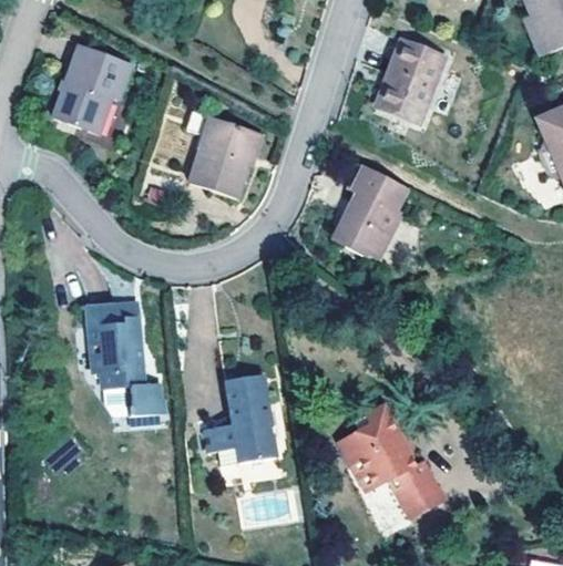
[(523,0),(532,18),(549,58),(562,51),(562,0),(523,0)]
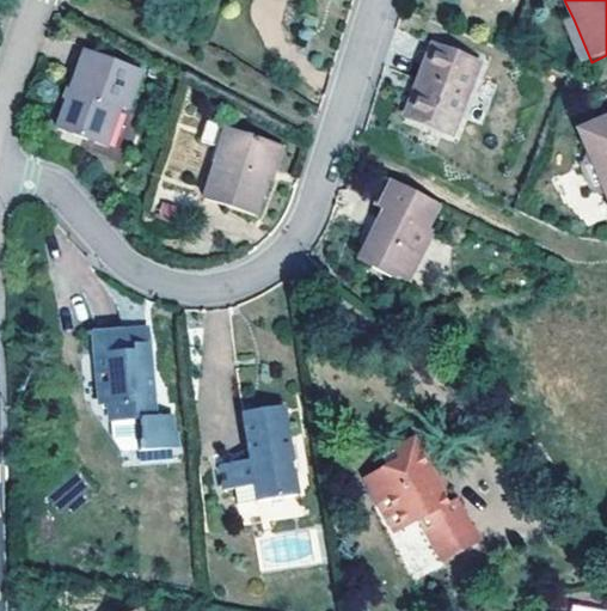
[(592,62),(574,19),(563,24),(582,66),(592,62)]
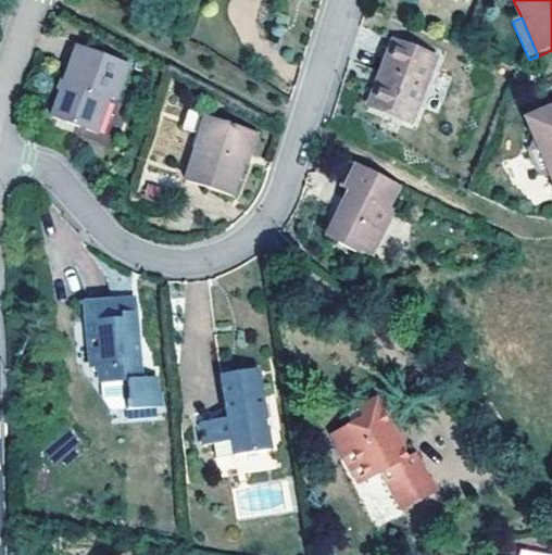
[(388,73),(378,103),(417,117),(440,54),(394,38),(383,71),(388,73)]
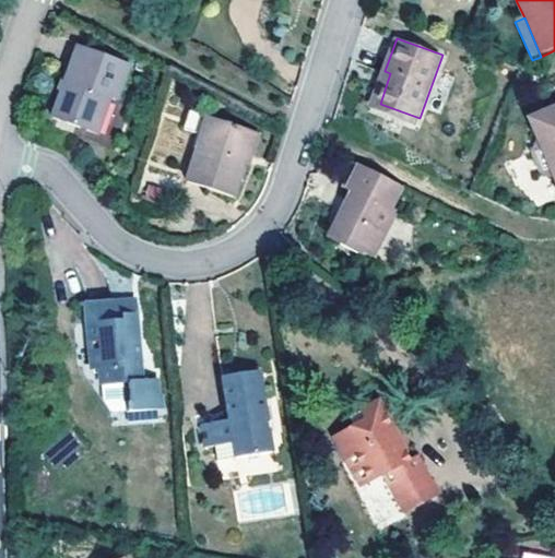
[(80,43),(66,79),(72,82),(69,93),(61,90),(51,115),(98,133),(111,96),(118,99),(131,63),(80,43)]
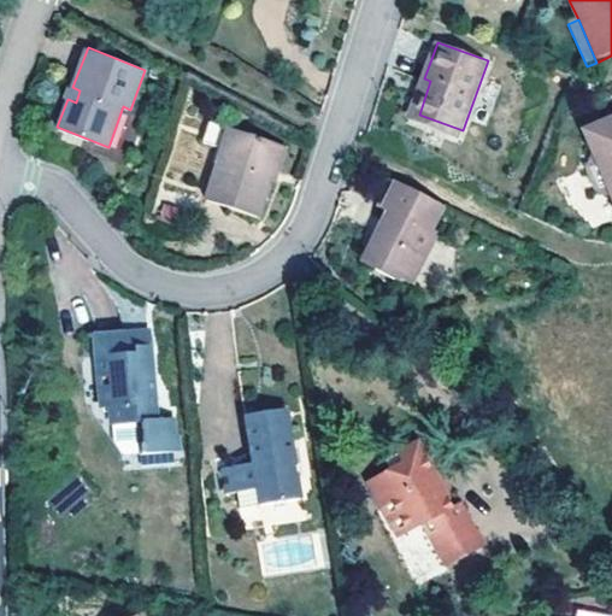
[(430,81),(424,78),(412,112),(419,115),(430,81)]
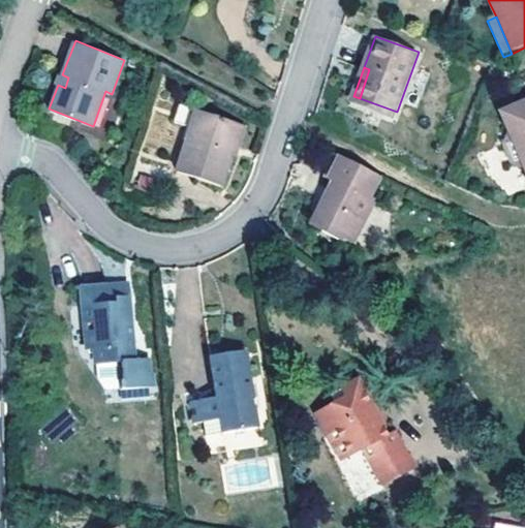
[(68,78),(62,74),(58,85),(65,88),(68,78)]
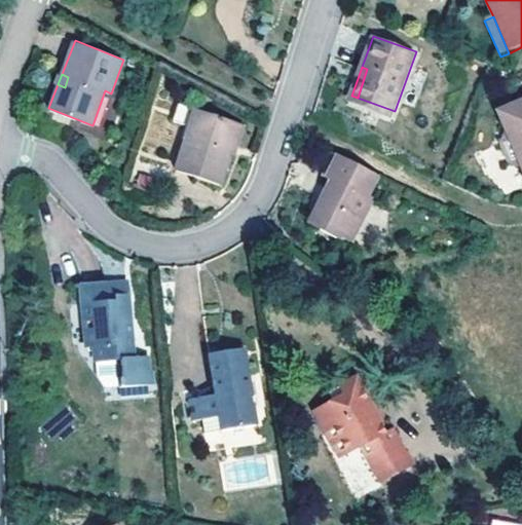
[(521,102),(498,112),(506,128),(500,143),(509,162),(521,169),(521,102)]
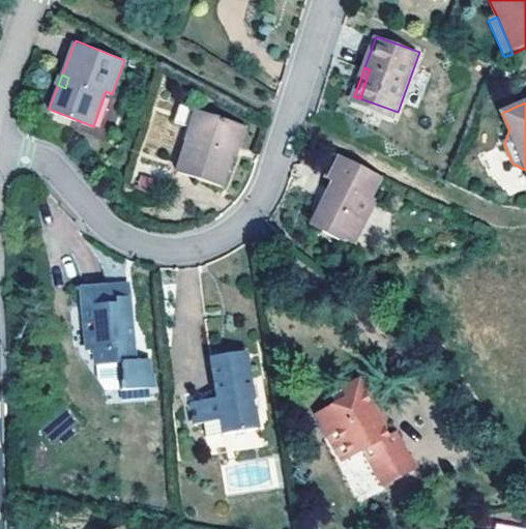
[(228,152),(238,123),(199,110),(177,169),(222,184),(233,153),(228,152)]
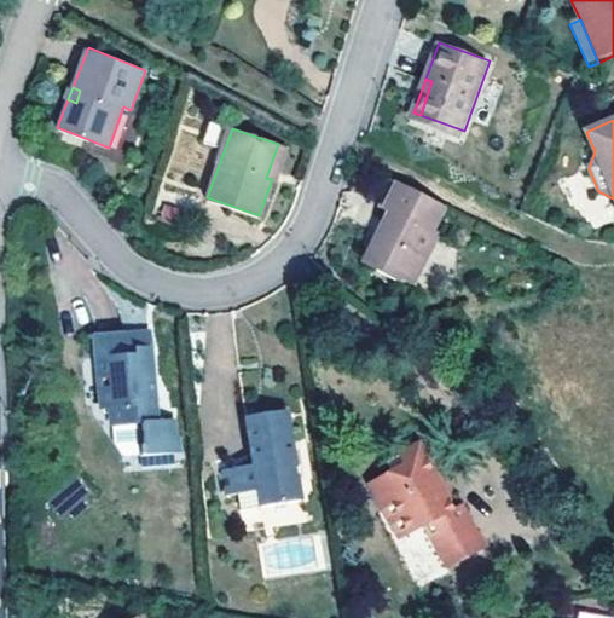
[(289,148),(278,144),(266,178),(272,179),(276,182),(289,148)]
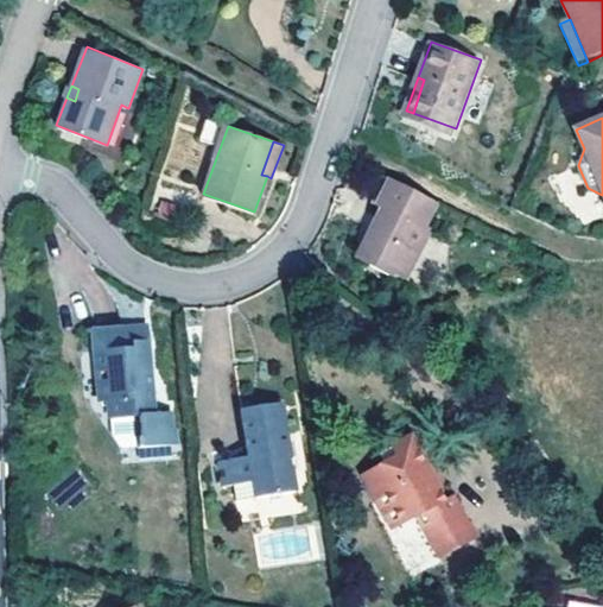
[(393,182),(385,177),(373,204),(380,208),(393,182)]
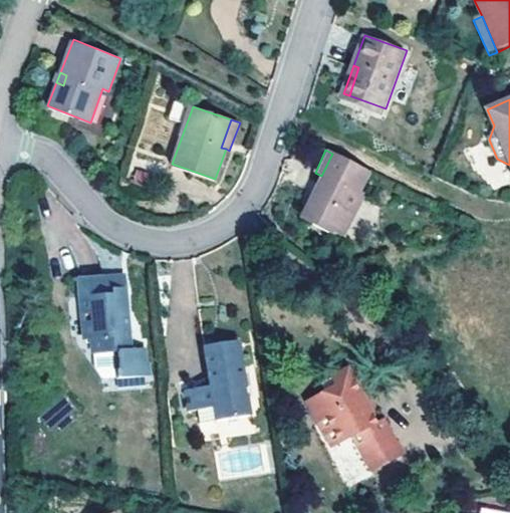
[(332,154),(321,176),(325,177),(306,216),(344,234),(362,195),(359,194),(370,172),(332,154)]
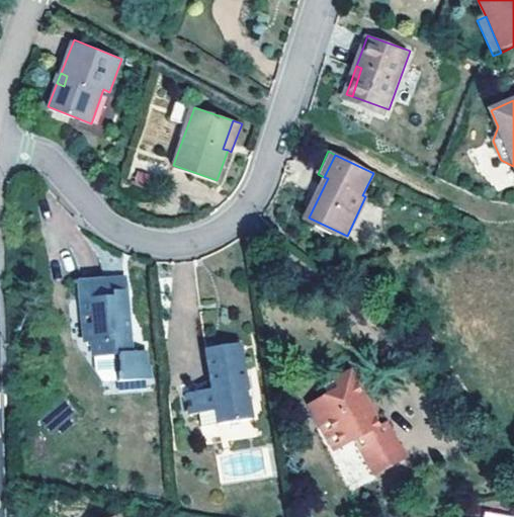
[(126,275),(107,277),(109,299),(115,299),(115,293),(129,292),(126,275)]
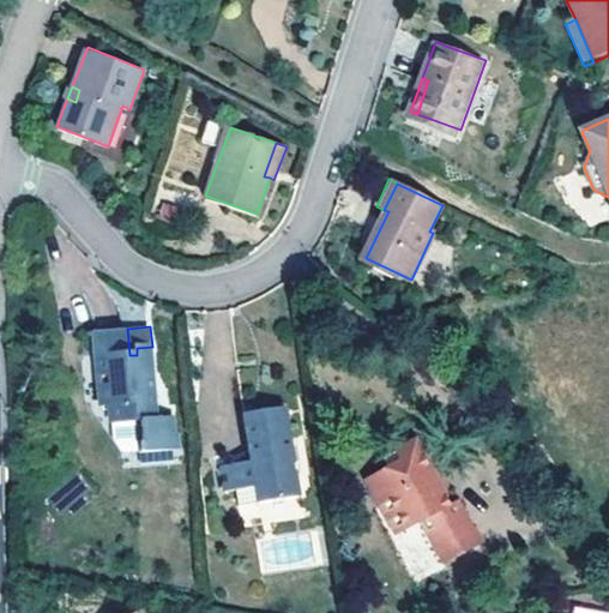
[(113,414),(133,413),(140,413),(144,448),(174,445),(172,415),(157,415),(157,407),(152,347),(137,348),(137,355),(130,355),(127,329),(79,334),(82,355),(85,354),(98,353),(102,404),(113,402),(113,414)]
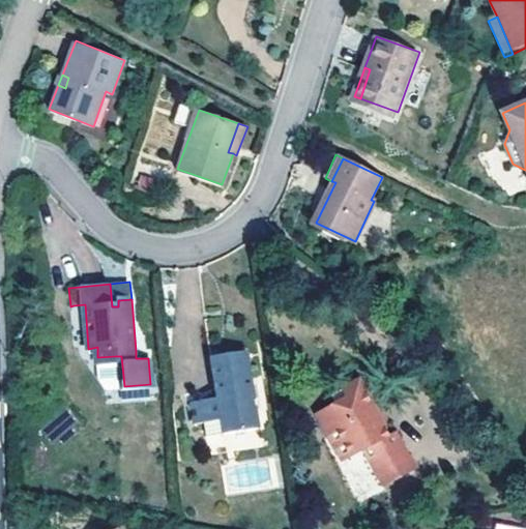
[(118,387),(115,356),(97,357),(97,347),(88,349),(85,304),(74,305),(77,346),(106,388),(118,387)]
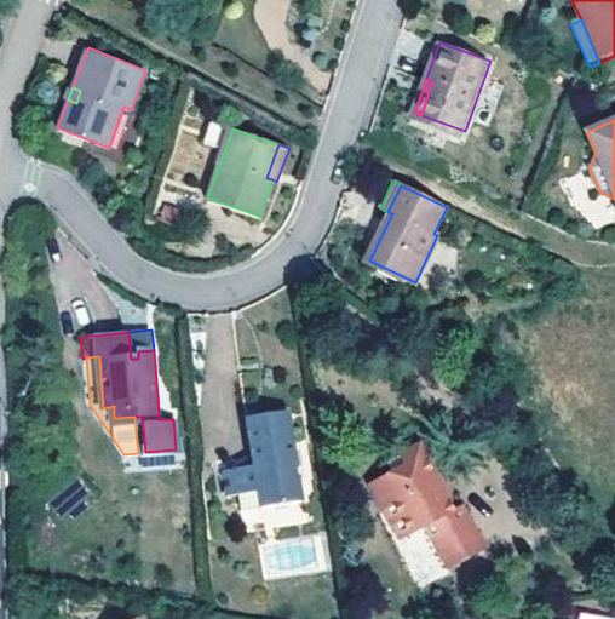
[(229,492),(241,491),(259,487),(262,505),(302,499),(289,408),(249,414),(256,462),(225,468),(229,492)]
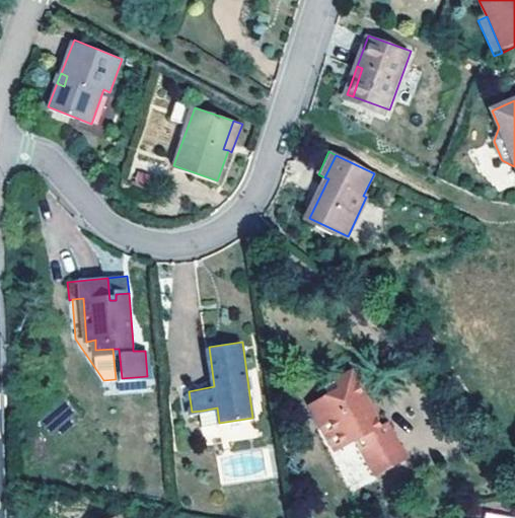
[(119,349),(113,349),(116,379),(122,378),(119,349)]
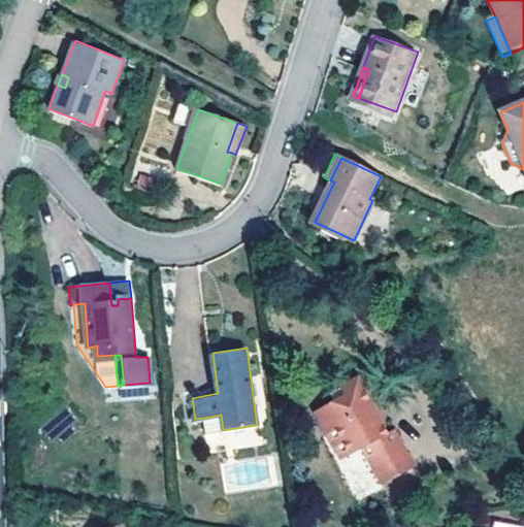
[(352,456),(364,449),(372,445),(379,455),(370,459),(385,485),(417,467),(396,430),(390,433),(359,379),(345,387),(351,398),(340,403),(320,416),(334,443),(341,439),(352,456)]
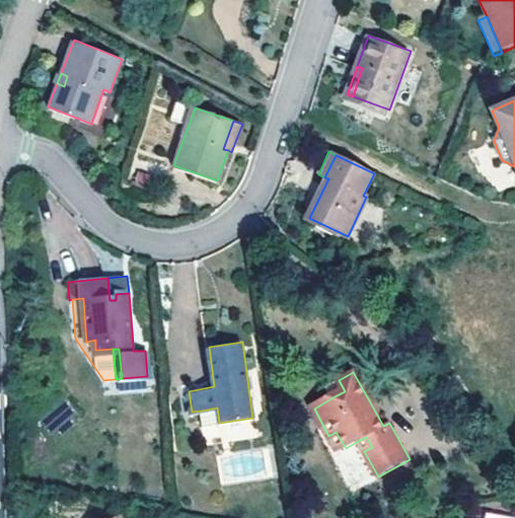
[(345,391),(339,380),(327,386),(335,396),(345,391)]
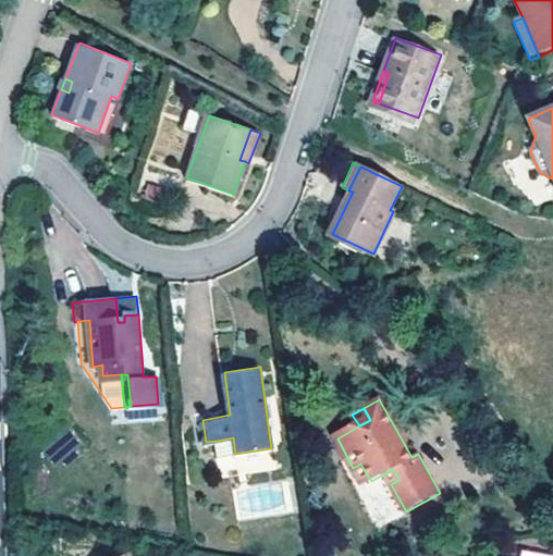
[(233,437),(217,441),(218,457),(235,454),(233,437)]
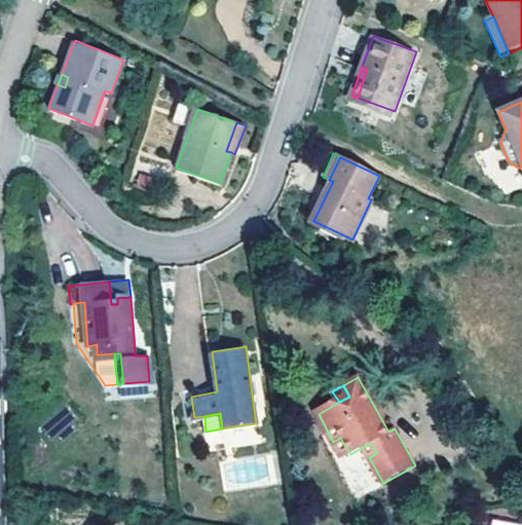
[(340,438),(333,442),(342,458),(350,454),(340,438)]
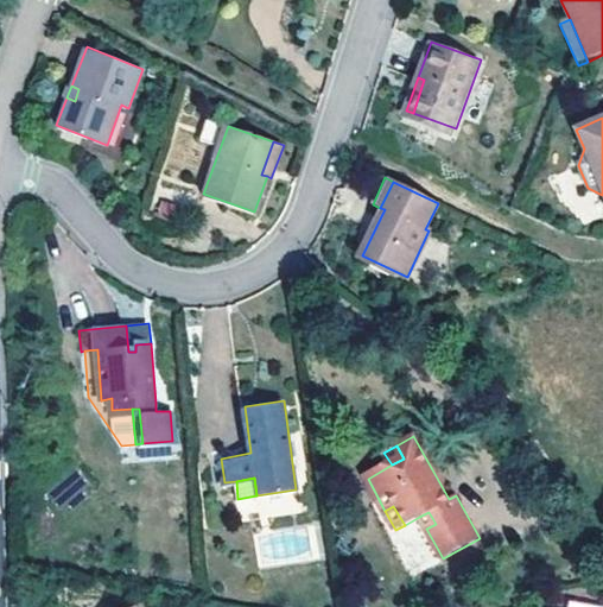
[(429,512),(419,517),(426,529),(436,524),(429,512)]
